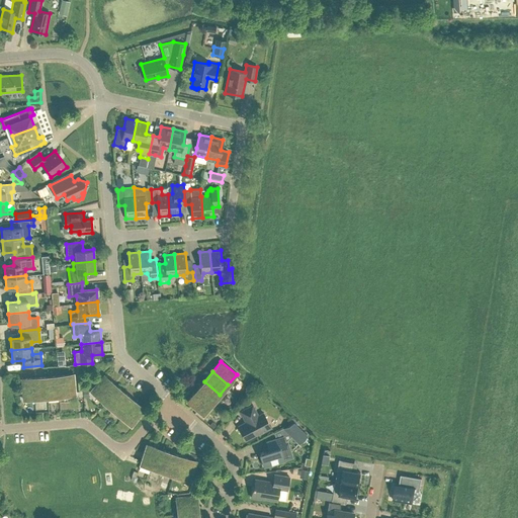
[(63,375),(49,377),(51,396),(65,395),(63,375)]
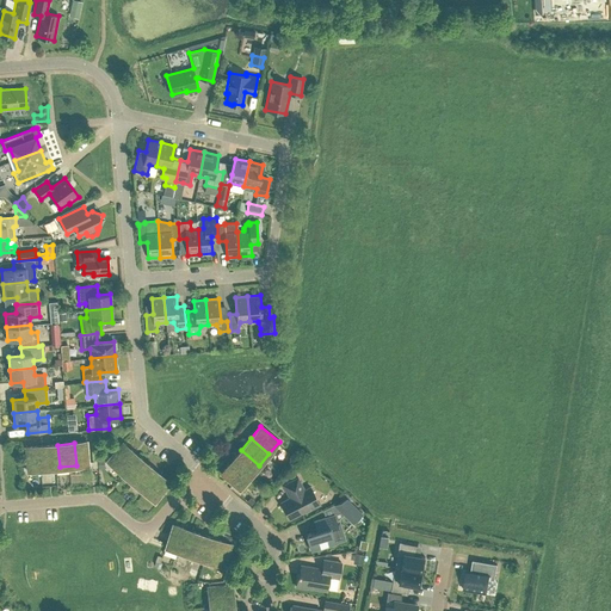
[(86,443),(74,443),(76,466),(88,464),(88,462),(86,443)]
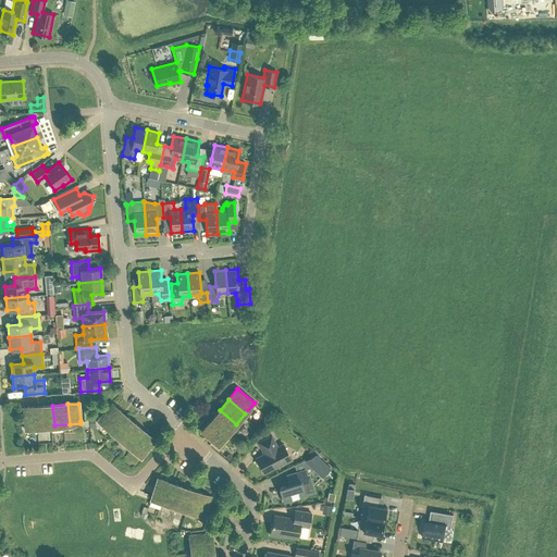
[(98,420),(109,430),(123,412),(112,404),(98,420)]
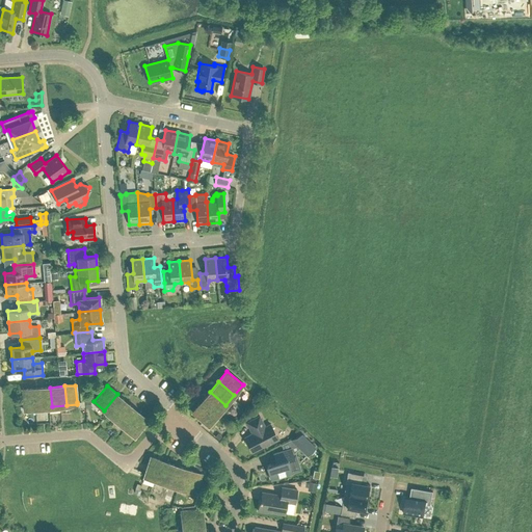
[(50,388),(40,389),(42,407),(52,406),(50,388)]
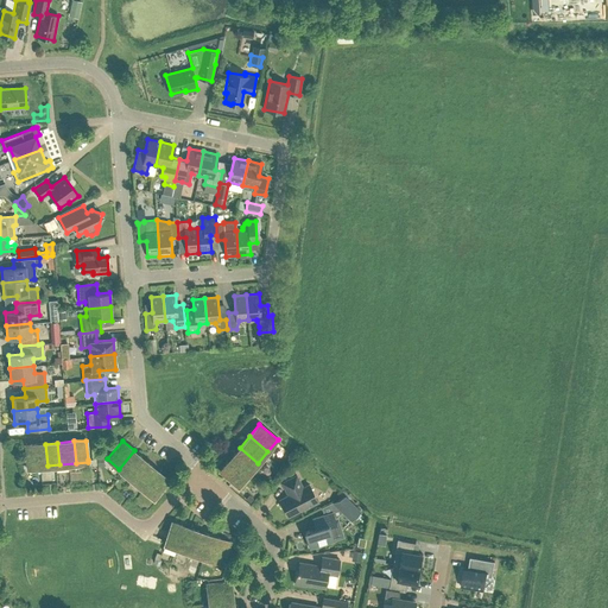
[(45,444),(33,444),(33,450),(35,455),(35,458),(35,462),(36,467),(48,466),(45,444)]
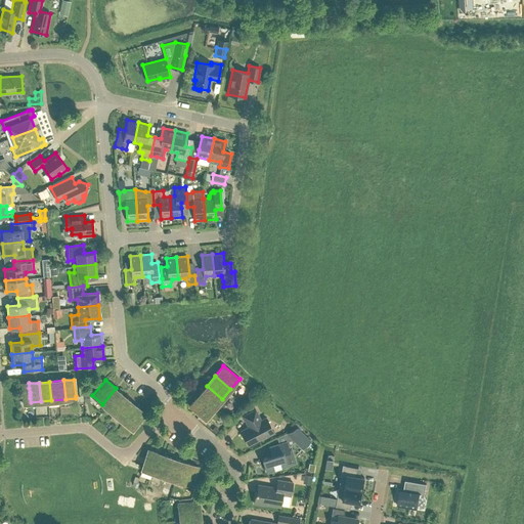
[(207,386),(198,395),(214,408),(222,399),(207,386)]
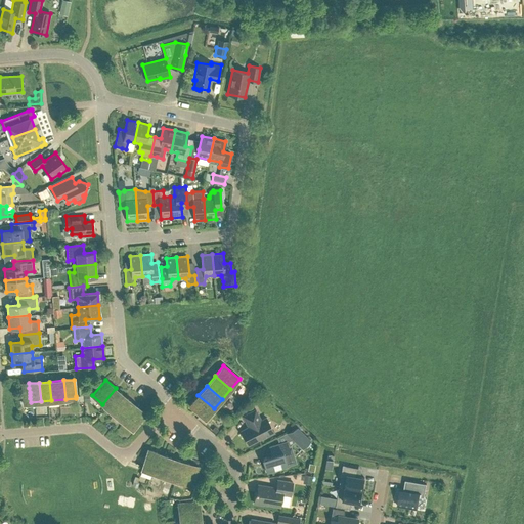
[(102,404),(113,412),(125,397),(116,388),(102,404)]
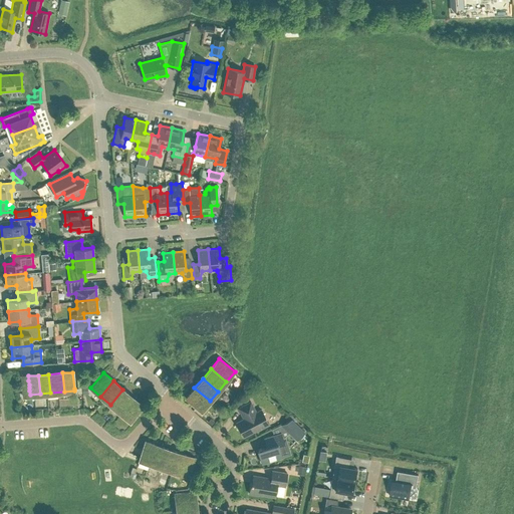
[(210,401),(194,388),(186,398),(201,411),(210,401)]
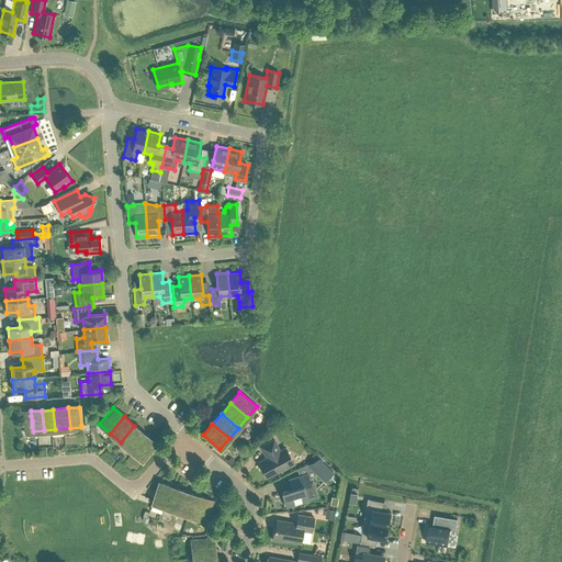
[(121,442),(131,451),(145,435),(134,426),(121,442)]
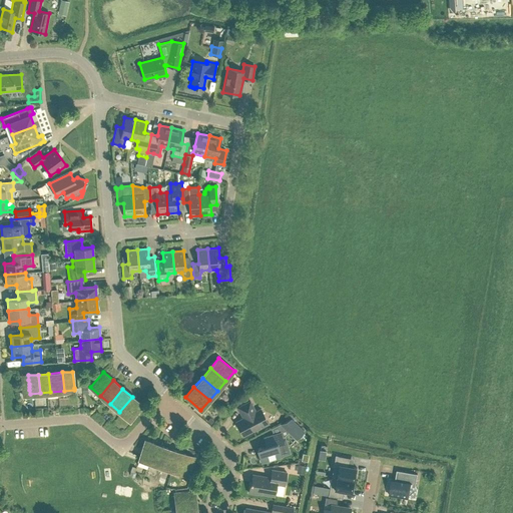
[(132,397),(119,412),(129,421),(142,405),(132,397)]
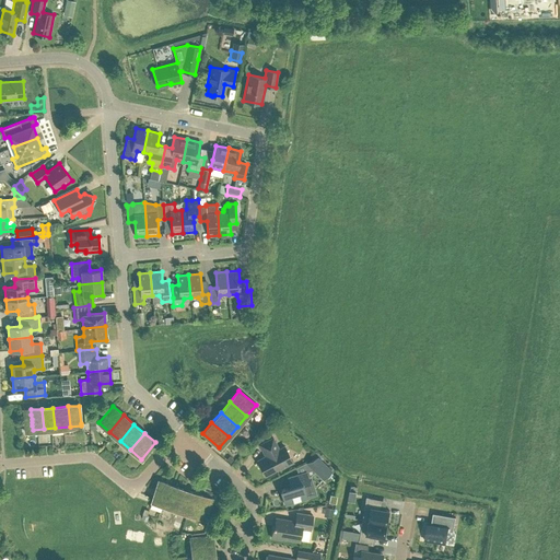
[(279,448),(272,438),(259,444),(264,453),(266,452),(267,455),(257,459),(258,461),(259,459),(267,474),(265,475),(265,476),(279,468),(280,469),(293,462),(284,445),(279,448)]
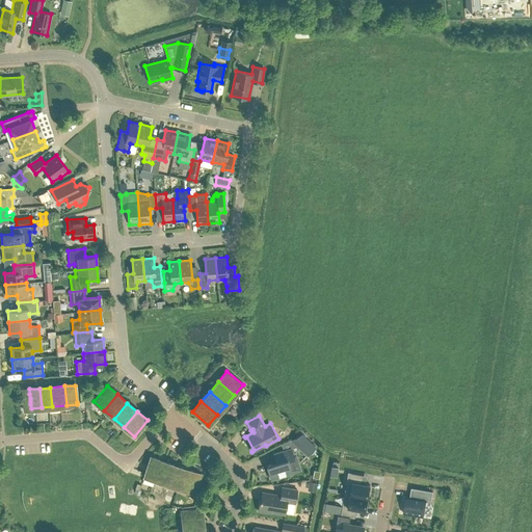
[(291,440),(307,455),(315,447),(301,434),(291,440)]
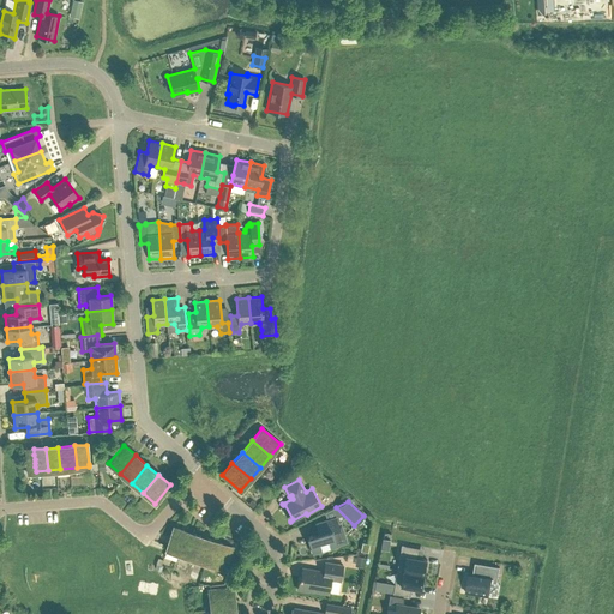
[(312,553),(337,546),(336,539),(344,536),(342,527),(338,528),(338,524),(335,517),(326,519),(315,523),(318,529),(319,533),(314,534),(307,536),(312,553)]
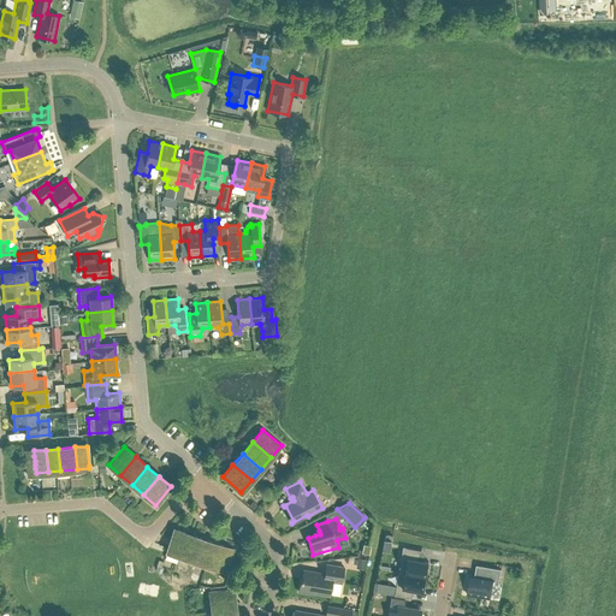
[(166,551),(181,556),(189,533),(175,528),(166,551)]
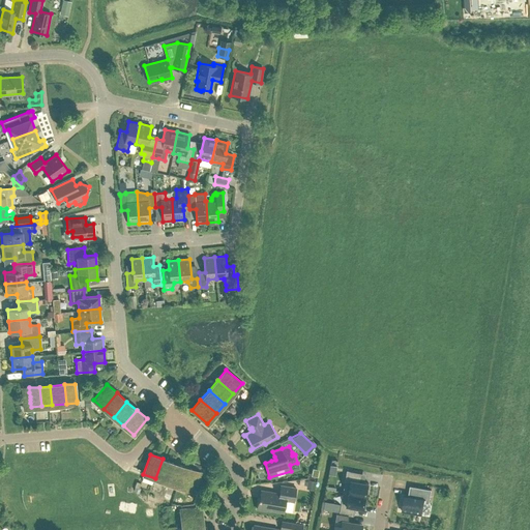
[(155,478),(169,482),(175,463),(163,459),(155,478)]
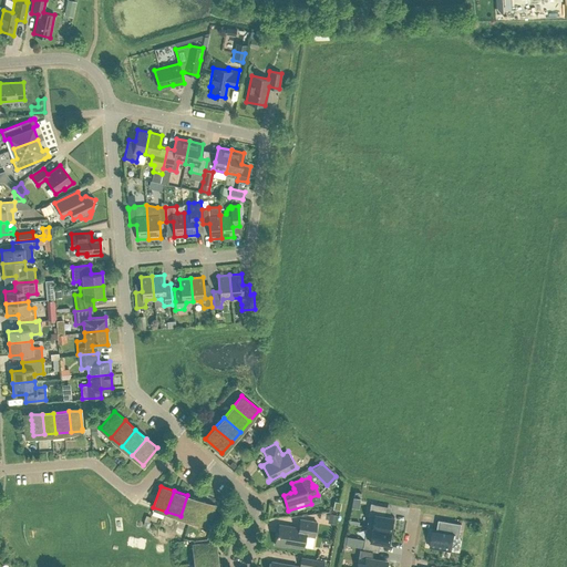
[(181,516),(194,522),(200,501),(187,495),(181,516)]
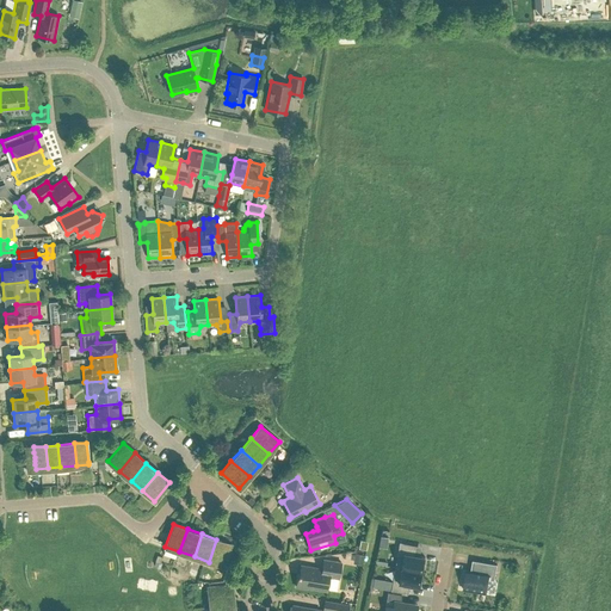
[(216,539),(209,562),(223,567),(230,544),(216,539)]
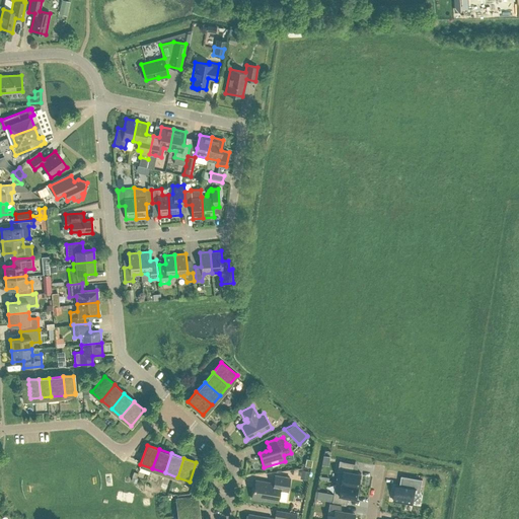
[(339,459),(336,482),(359,485),(361,472),(353,471),(354,462),(339,459)]
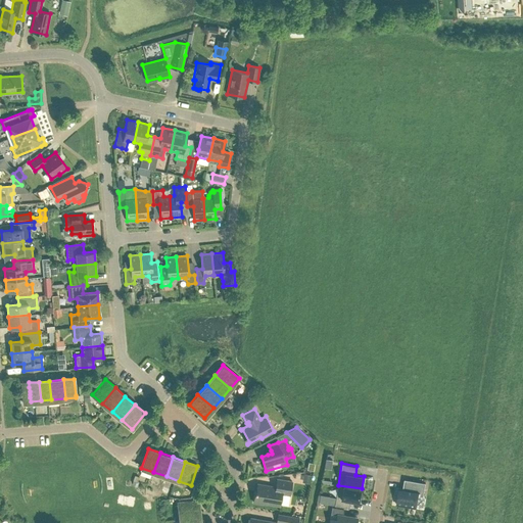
[(310,483),(312,475),(303,473),(301,481),(310,483)]
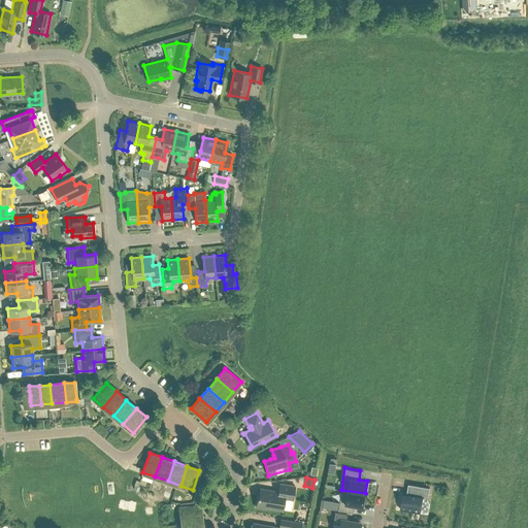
[(293,499),(295,486),(279,483),(278,491),(260,488),(259,496),(258,495),(256,506),(265,508),(265,507),(283,510),(285,498),(293,499)]
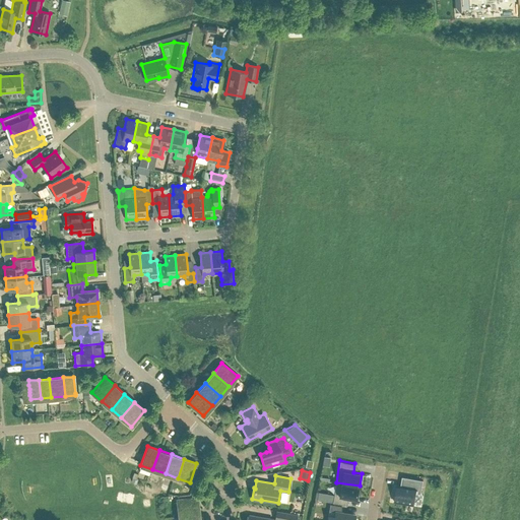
[(414,505),(416,493),(421,494),(424,479),(402,475),(400,485),(396,484),(394,501),(414,505)]
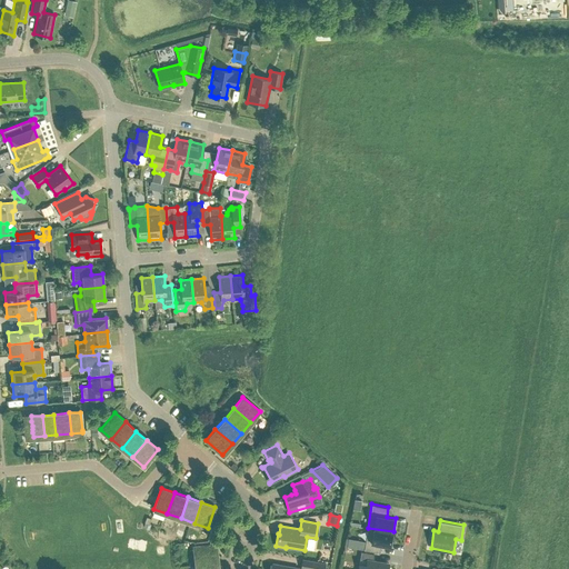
[(357,539),(356,548),(363,549),(381,552),(382,543),(391,546),(393,531),(368,528),(366,541),(357,539)]
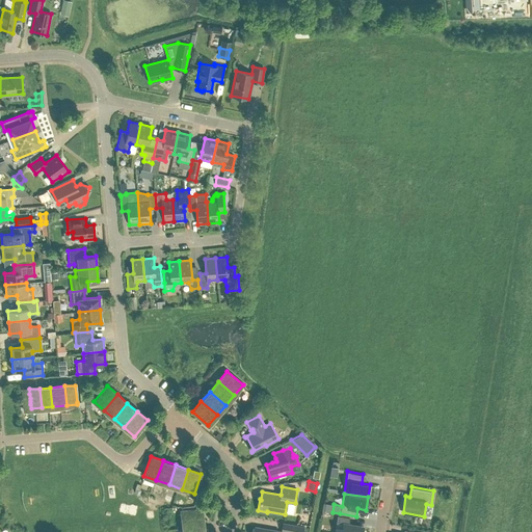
[(181,511),(183,525),(203,522),(202,509),(181,511)]
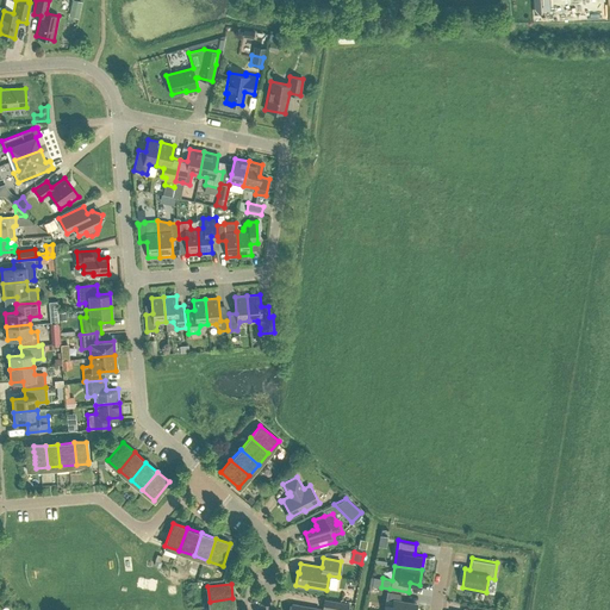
[(187,596),(201,599),(204,590),(190,586),(187,596)]
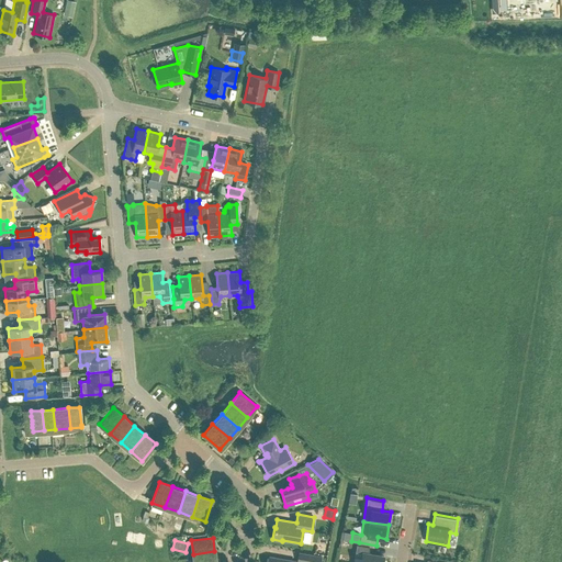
[(360,561),(382,561),(384,555),(368,553),(369,547),(357,544),(355,557),(361,558),(360,561)]
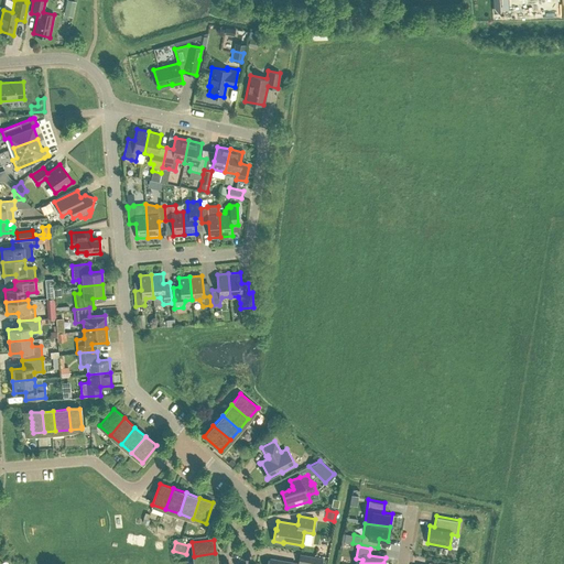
[(194,556),(194,563),(216,563),(215,553),(194,556)]
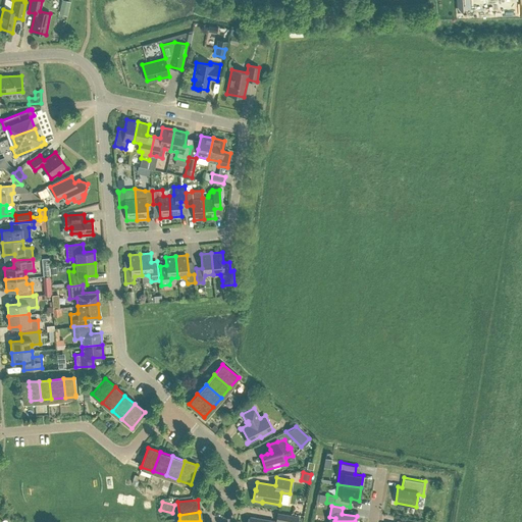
[(275,521),(278,521),(298,521),(299,517),(293,515),(277,513),(275,521)]
